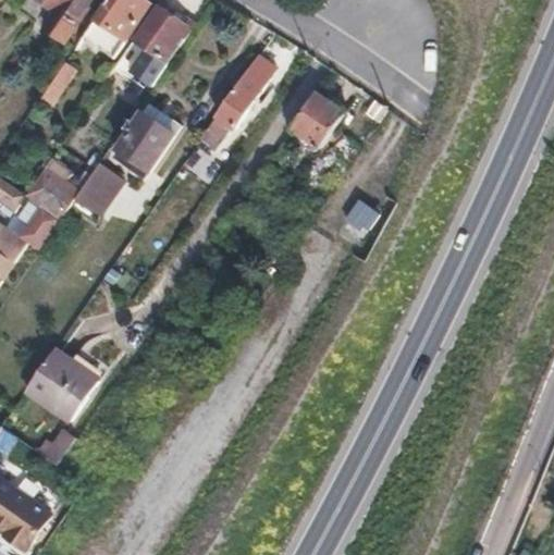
[(19,0),(14,7),(42,26),(60,39),(88,0),(19,0)]
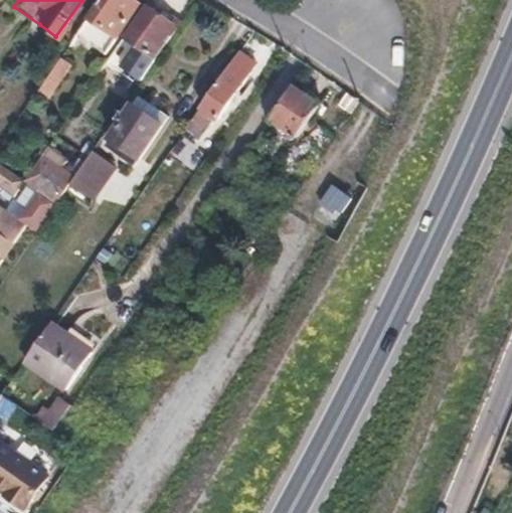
[(97,0),(87,15),(116,35),(137,4),(131,0),(97,0)]
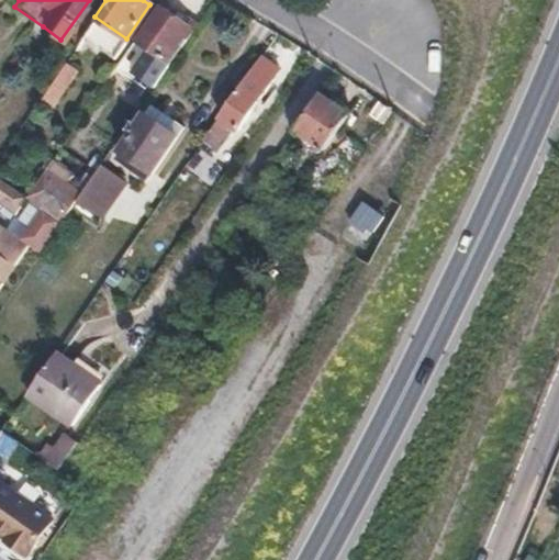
[(157,7),(134,40),(169,64),(197,24),(176,10),(171,17),(157,7)]
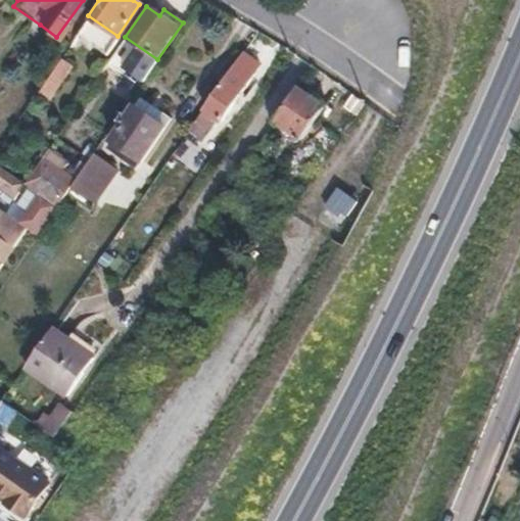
[(240,52),(188,129),(200,138),(215,116),(219,120),(256,64),(240,52)]
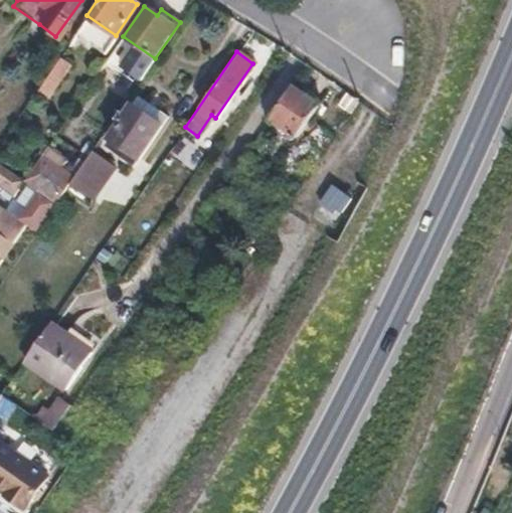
[(58,56),(35,90),(45,97),(68,63),(58,56)]
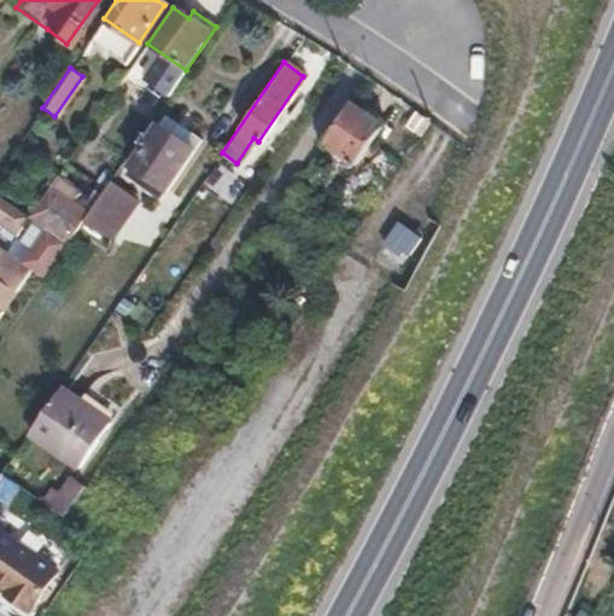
[(350,102),(322,140),(354,162),(381,123),(350,102)]
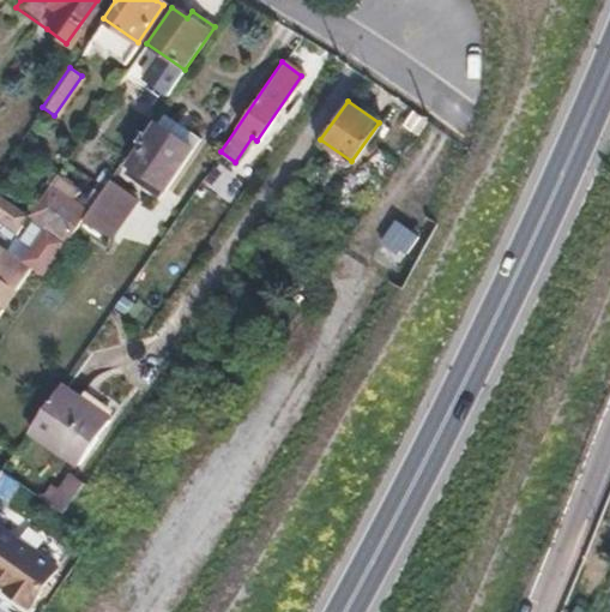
[(139,136),(124,159),(164,186),(192,149),(156,124),(145,139),(139,136)]
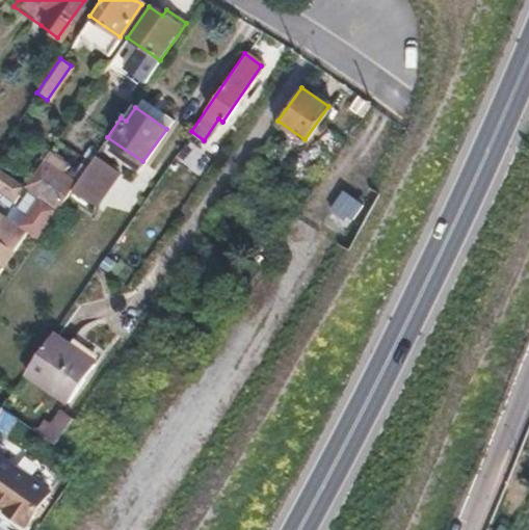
[(173,159),(190,170),(204,149),(186,137),(173,159)]
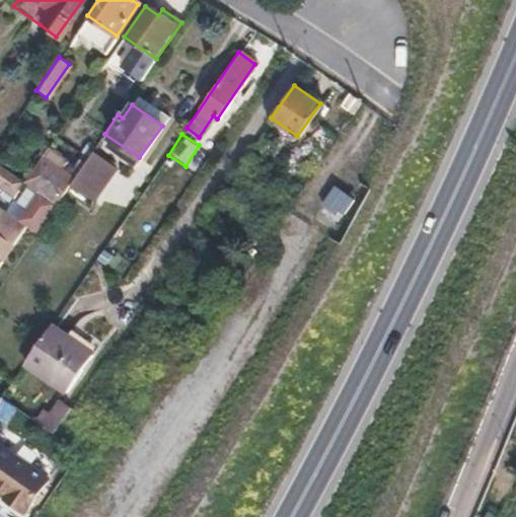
[(72,178),(68,185),(90,200),(115,165),(92,151),(72,178)]
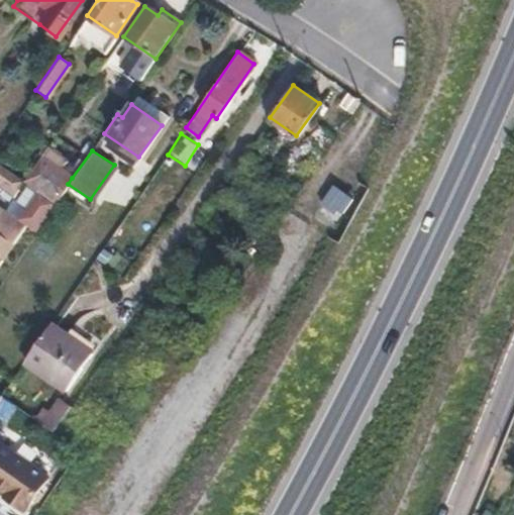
[(23,181),(54,203),(68,184),(72,178),(39,157),(23,181)]
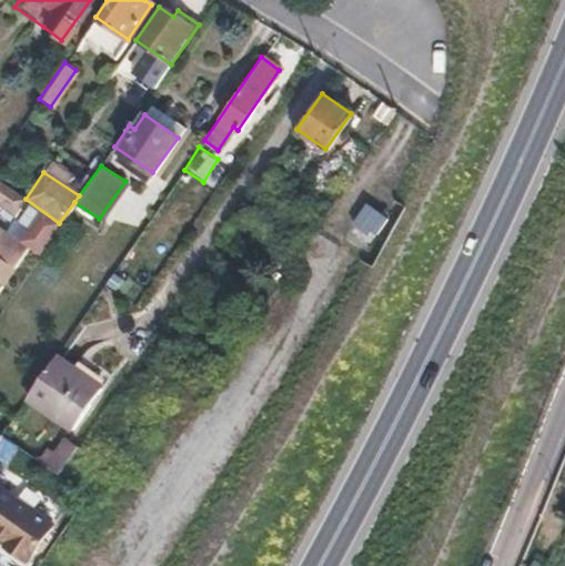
[(0,209),(12,218),(23,203),(26,199),(0,182),(0,209)]
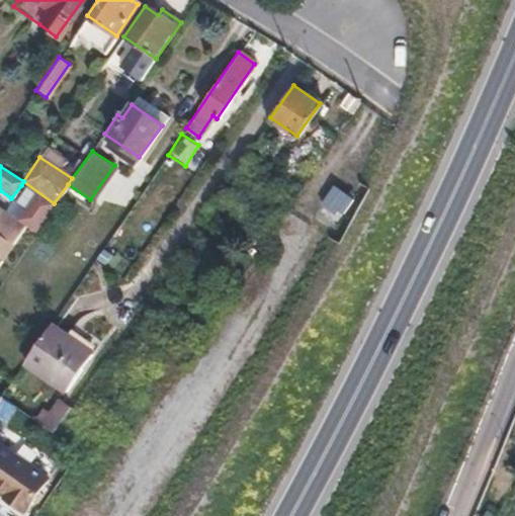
[(344,217),(354,194),(331,184),(321,205),(344,217)]
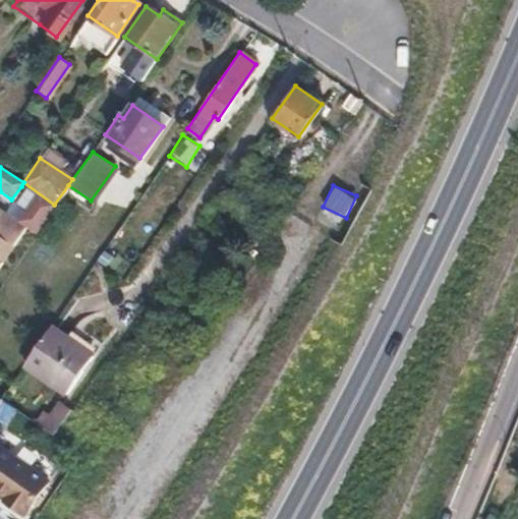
[(3,213),(0,211),(0,262),(24,226),(3,212),(3,213)]
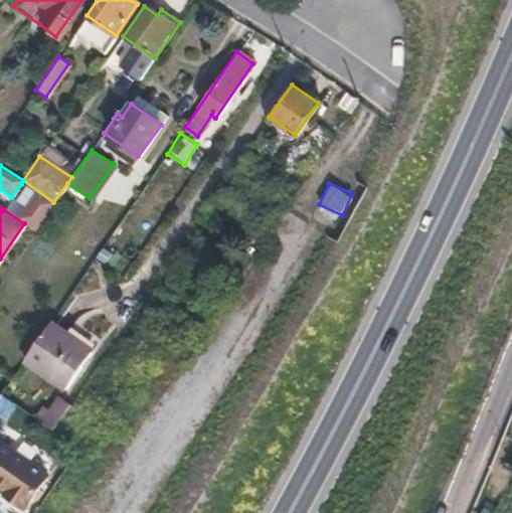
[(71,339),(95,340),(95,322),(71,321),(71,339)]
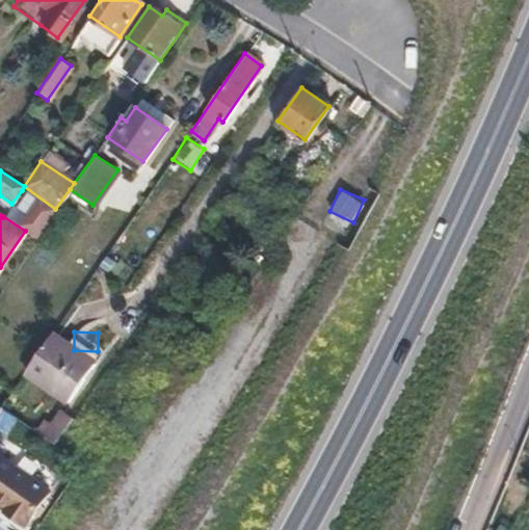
[(49,335),(24,372),(65,401),(91,364),(49,335)]
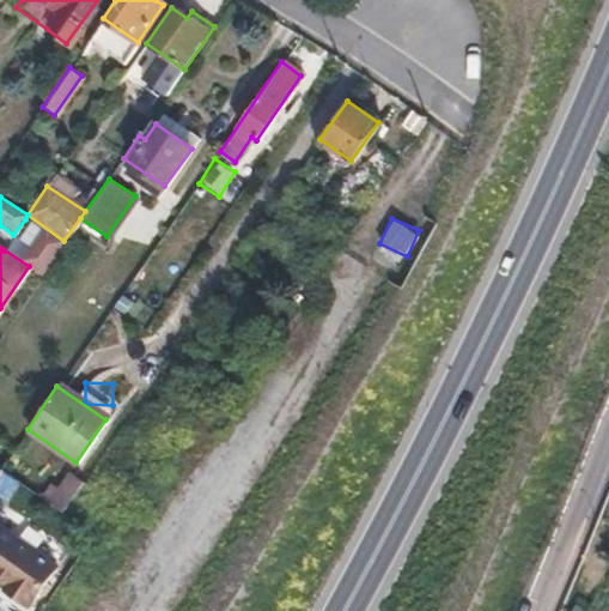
[(1,469),(0,470),(0,496),(4,498),(16,478),(1,469)]
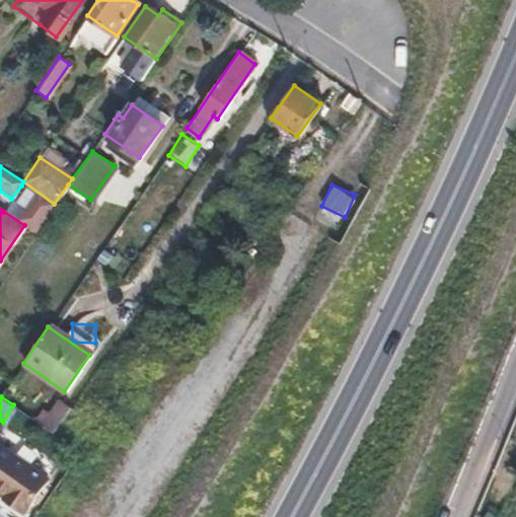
[(0,489),(5,492),(2,497),(1,499),(22,514),(46,479),(0,447),(0,489)]
